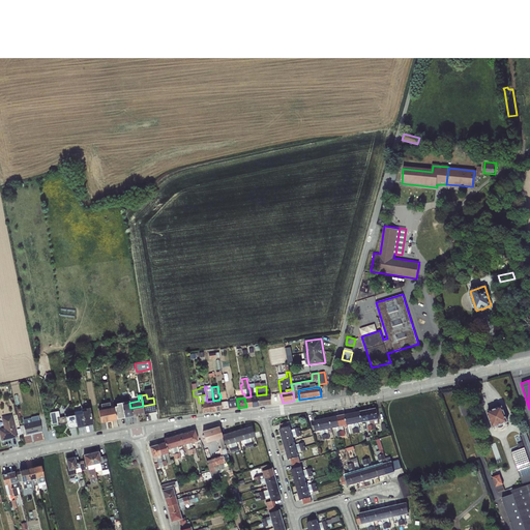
[(228,401),(229,409),(238,408),(237,400),(230,401),(228,401)]
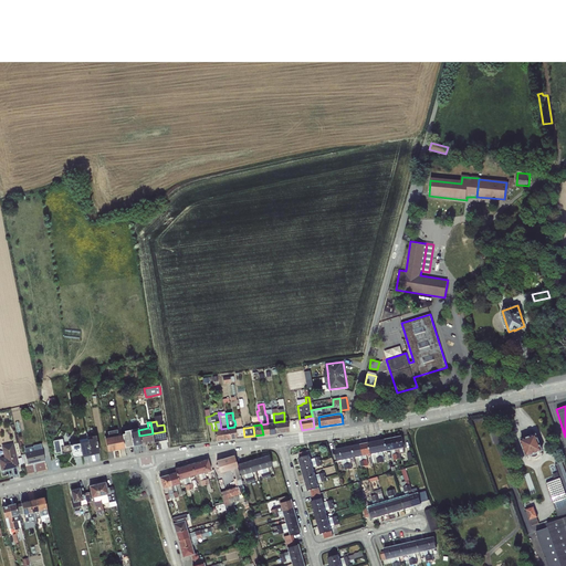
[(234,429),(237,438),(244,437),(243,428),(234,429)]
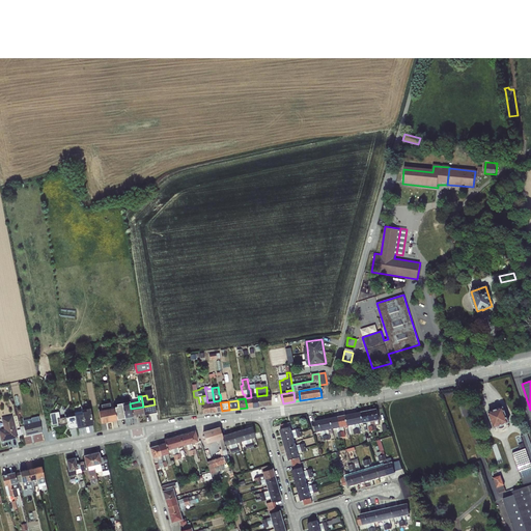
[(130,402),(122,403),(124,418),(133,417),(131,409),(130,403),(130,402)]
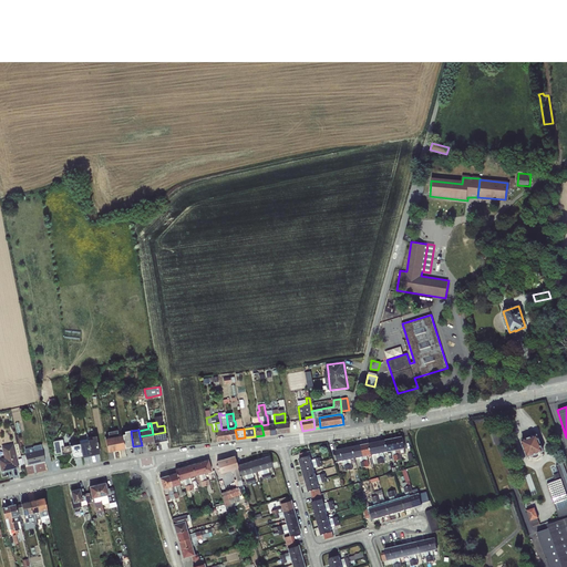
[(153,434),(154,442),(166,440),(165,432),(153,434)]
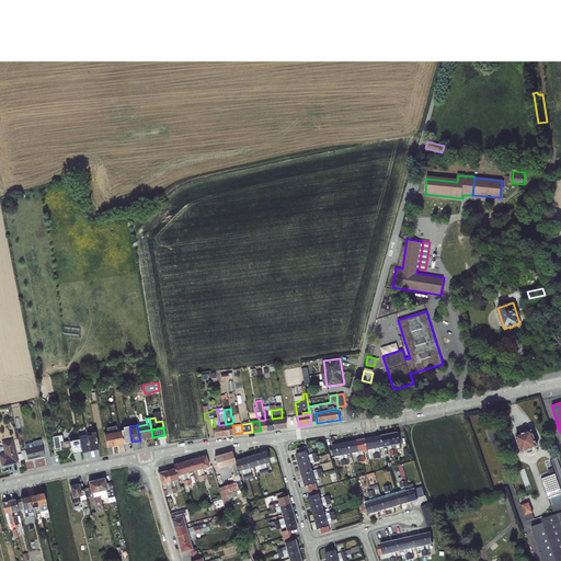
[(138,432),(140,441),(152,437),(151,430),(138,432)]
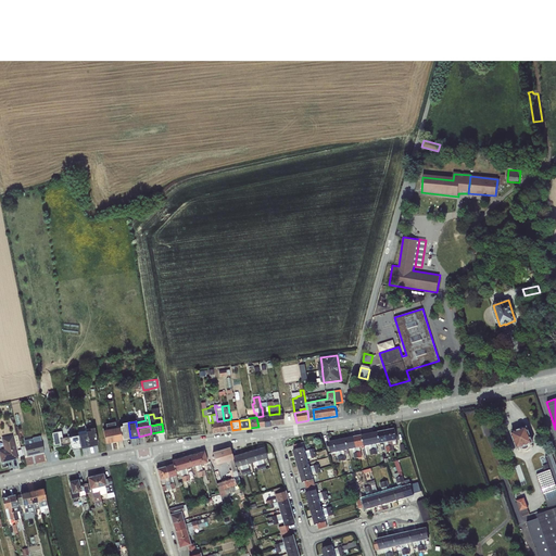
[(512,432),(518,449),(519,447),(531,443),(532,443),(527,427),(512,432)]
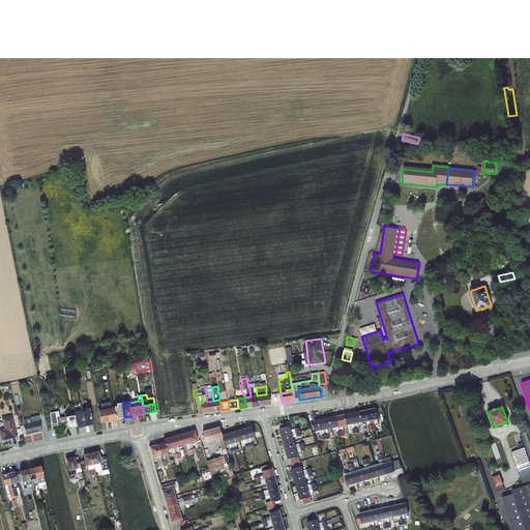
[(86,410),(83,411),(83,413),(85,425),(93,423),(90,408),(86,408),(86,410)]
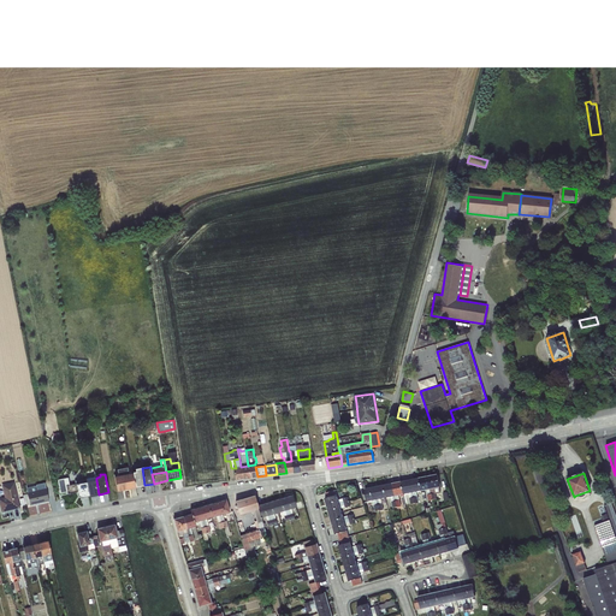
[(129,474),(124,475),(126,489),(136,487),(134,474),(129,474)]
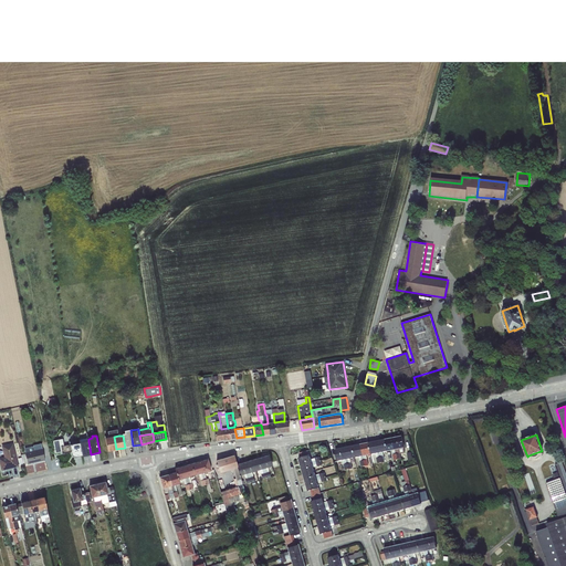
[(401,436),(394,438),(396,449),(404,448),(401,436)]
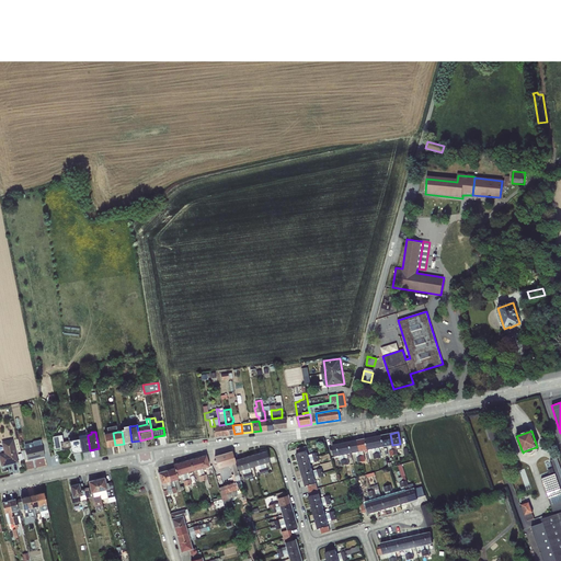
[(109,434),(104,434),(106,447),(115,445),(113,433),(109,434)]
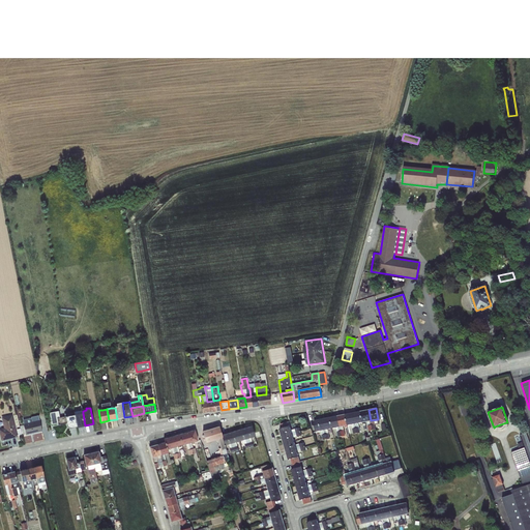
[(369,410),(360,412),(362,422),(366,421),(370,420),(371,420),(369,410)]
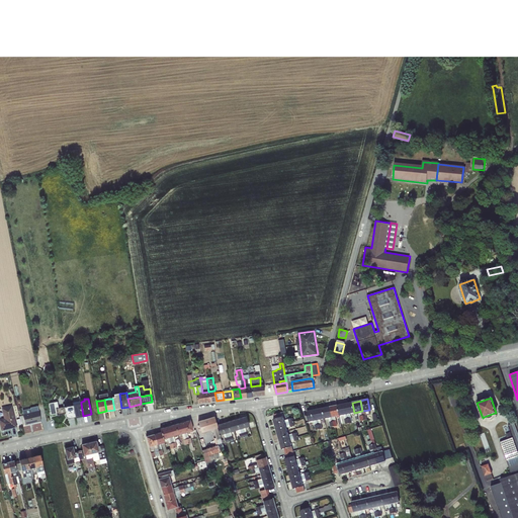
[(69,418),(75,417),(73,406),(73,403),(64,405),(64,407),(56,408),(57,416),(65,414),(66,417),(69,418)]
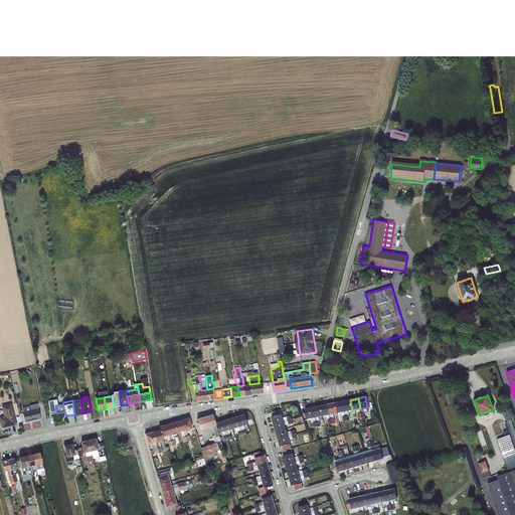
[(350,400),(343,401),(345,411),(348,410),(352,410),(350,400)]
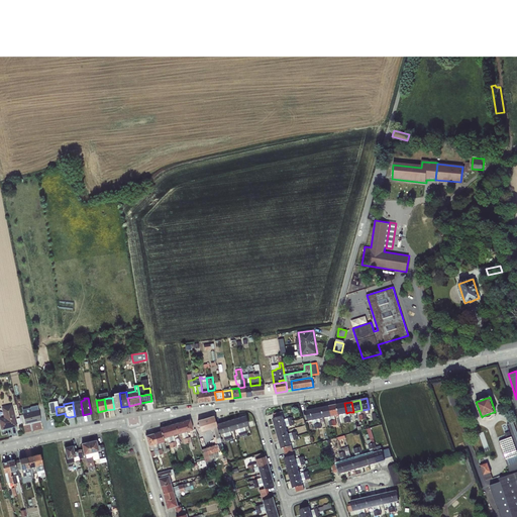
[(81,403),(73,405),(75,416),(75,417),(83,415),(81,403)]
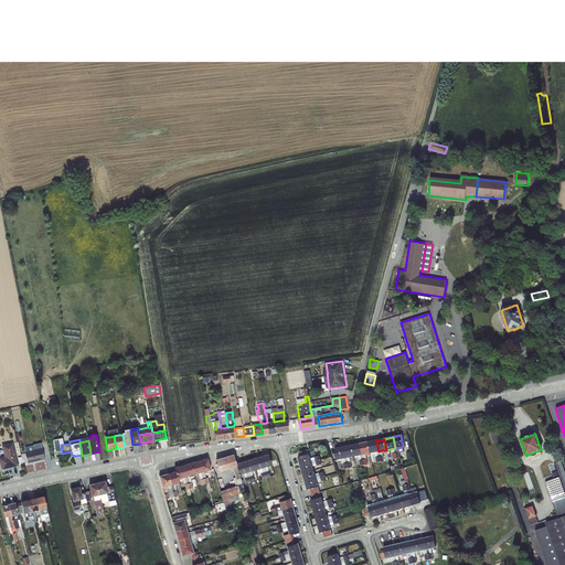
[(376,440),(368,441),(371,454),(371,452),(374,452),(379,451),(376,440)]
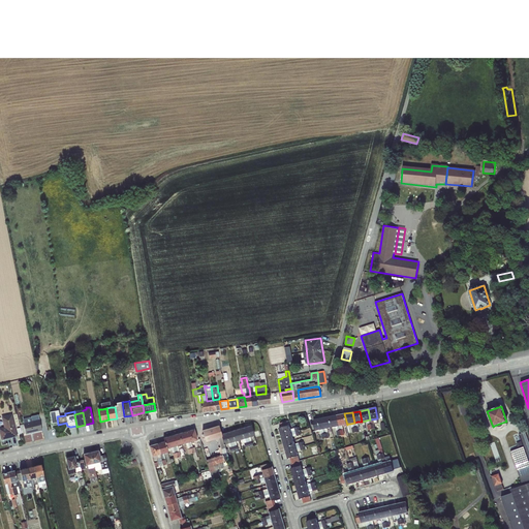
[(344,413),(337,415),(339,426),(342,425),(345,425),(347,425),(344,413)]
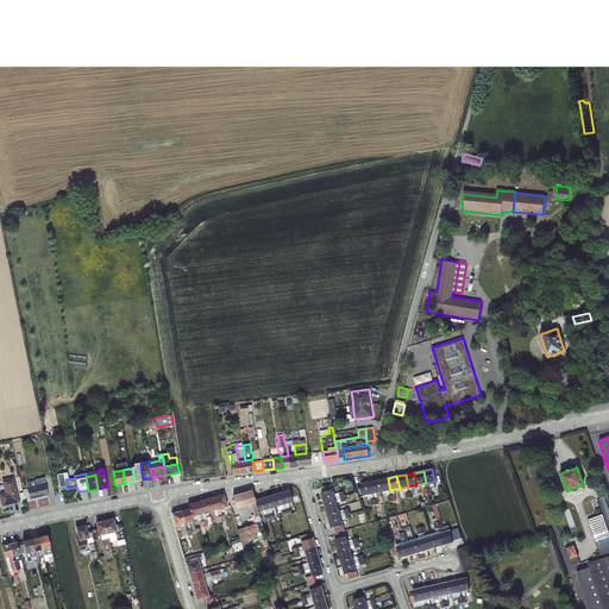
[(5,491),(0,491),(0,498),(1,506),(19,502),(14,477),(1,479),(5,491)]
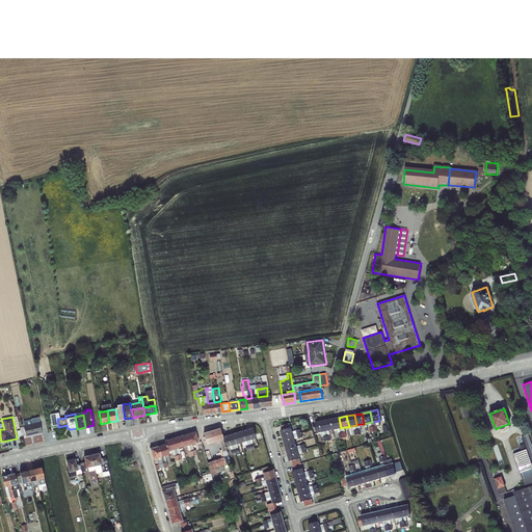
[(339,418),(331,419),(334,430),(338,429),(341,428),(339,418)]
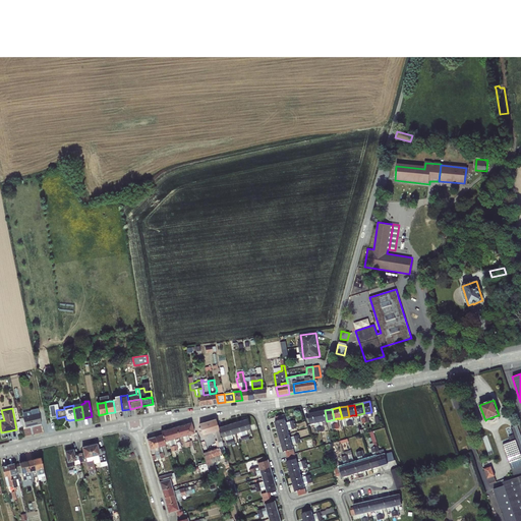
[(325,410),(316,412),(319,422),(323,421),(327,421),(325,410)]
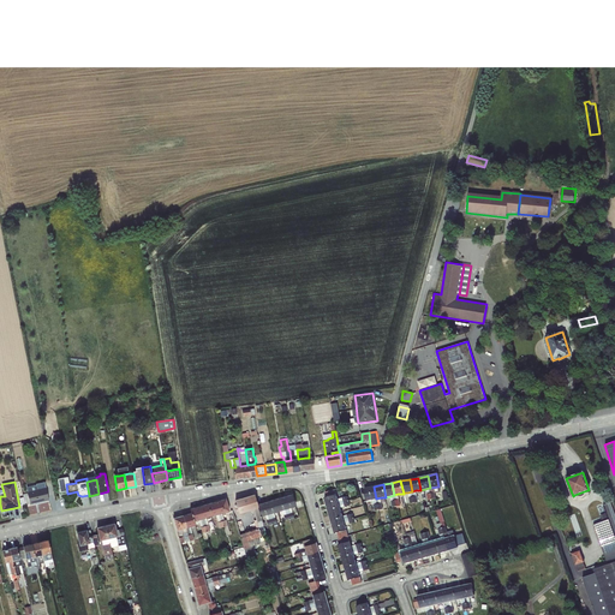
[(374,487),(364,489),(366,501),(374,499),(376,499),(374,487)]
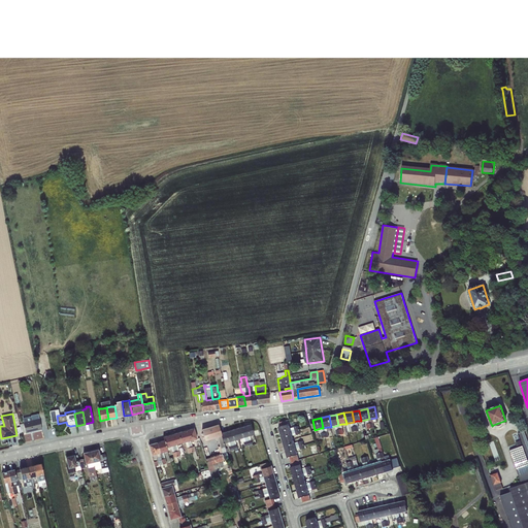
[(25,422),(24,423),(26,433),(42,429),(39,419),(32,421),(25,422)]
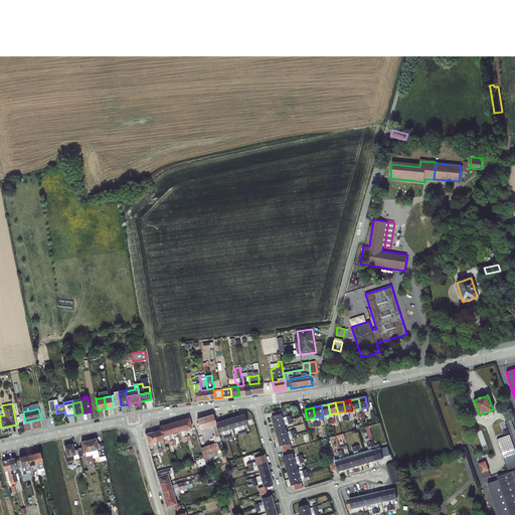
[(213,414),(197,419),(200,430),(212,426),(216,425),(216,424),(216,422),(213,414)]
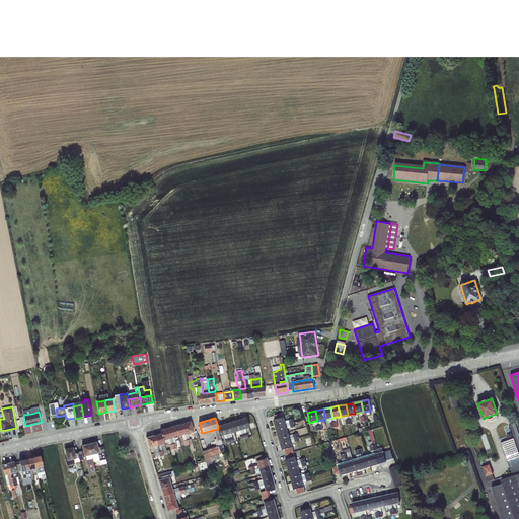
[(246,418),(239,420),(241,429),(245,428),(249,427),(246,418)]
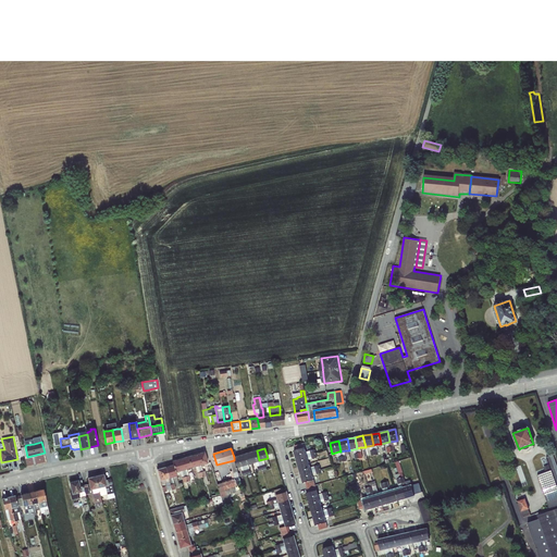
[(296,450),(294,450),(296,458),(307,456),(306,452),(305,448),(296,450)]
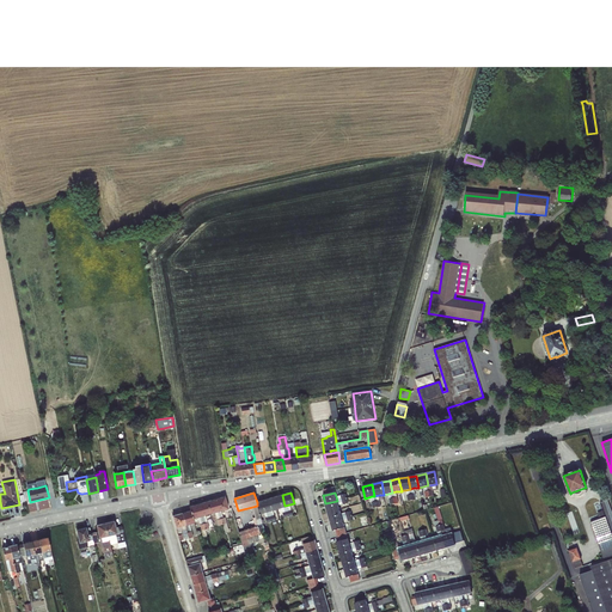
[(282,495),(274,497),(276,508),(281,507),(285,506),(282,495)]
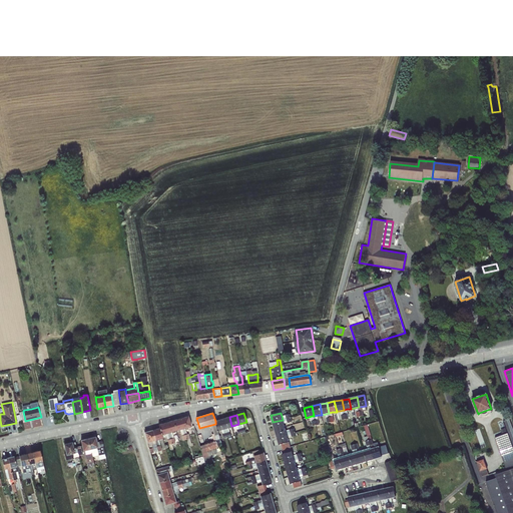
[(188,416),(180,419),(183,429),(188,427),(191,426),(188,416)]
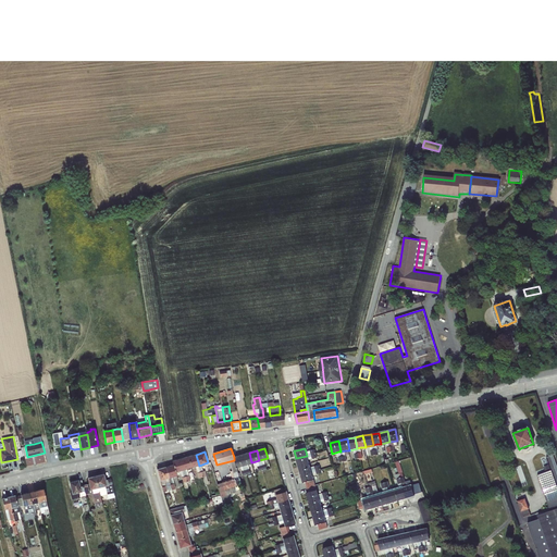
[(249,453),(240,455),(244,466),(246,465),(251,462),(249,453)]
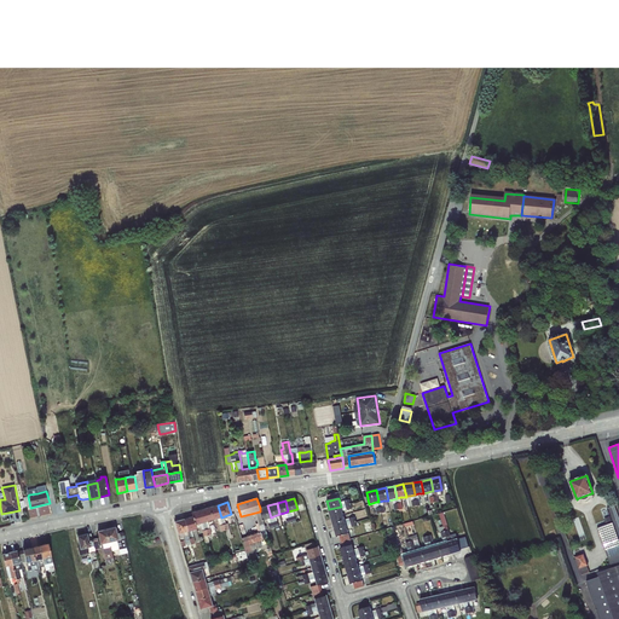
[(218,505),(209,508),(213,520),(218,519),(221,518),(218,505)]
